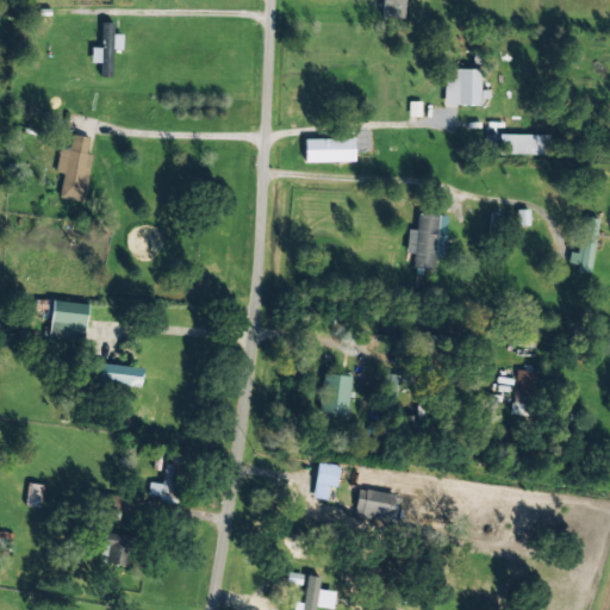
[(404,19),(404,0),(381,0),(381,18),(404,19)]
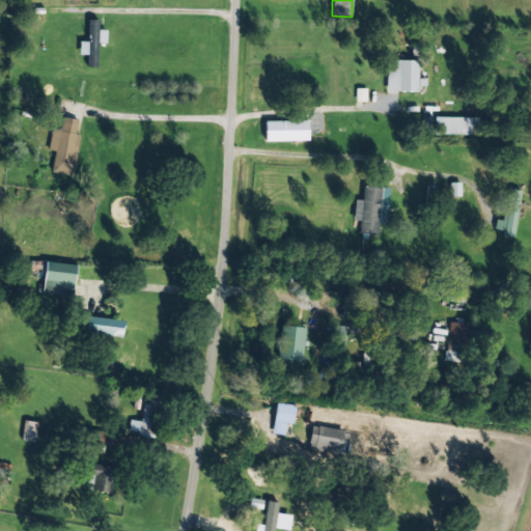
[(87,42),(79,42),(79,55),(87,55),(87,66),(96,67),(98,44),(106,44),(106,30),(98,30),(98,20),(88,20),(87,42)]
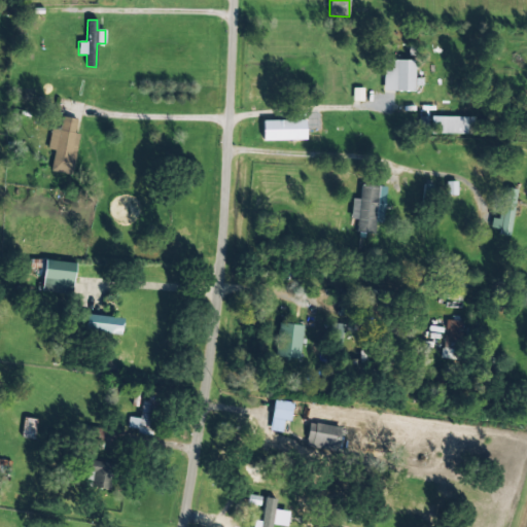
[(415,61),(383,60),(383,91),(414,91),(415,61)]
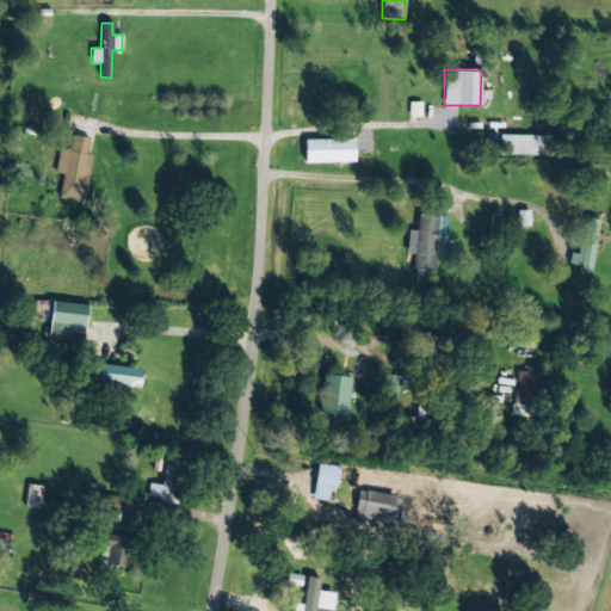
[(59,148),(55,172),(63,174),(59,198),(84,203),(92,155),(86,154),(90,139),(72,135),(68,150),(59,148)]
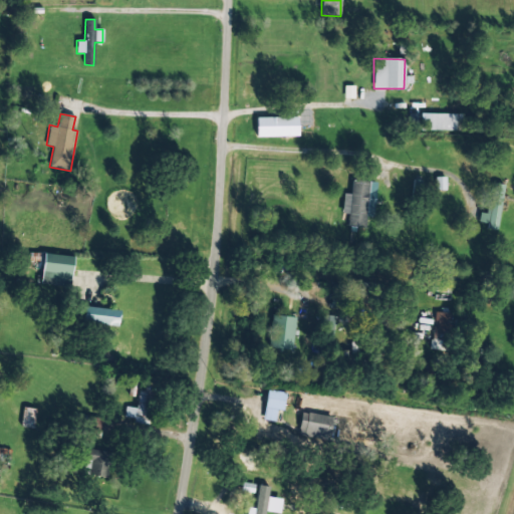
[(347,226),(365,228),(365,216),(373,217),(376,182),(351,180),(350,194),(343,194),(341,213),(348,214),(347,226)]
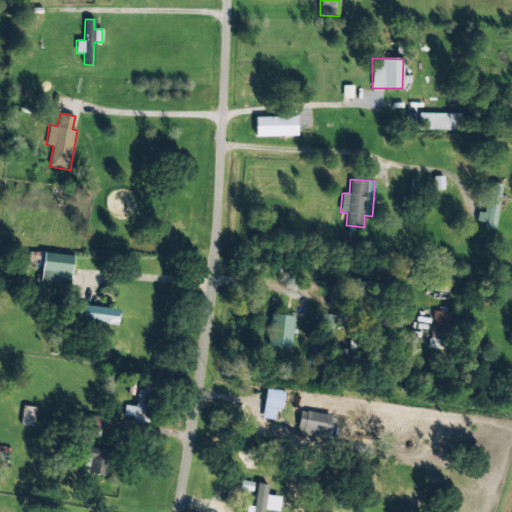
[(495,229),(503,184),(489,182),(484,212),(477,211),(476,221),(485,223),(484,227),(495,229)]
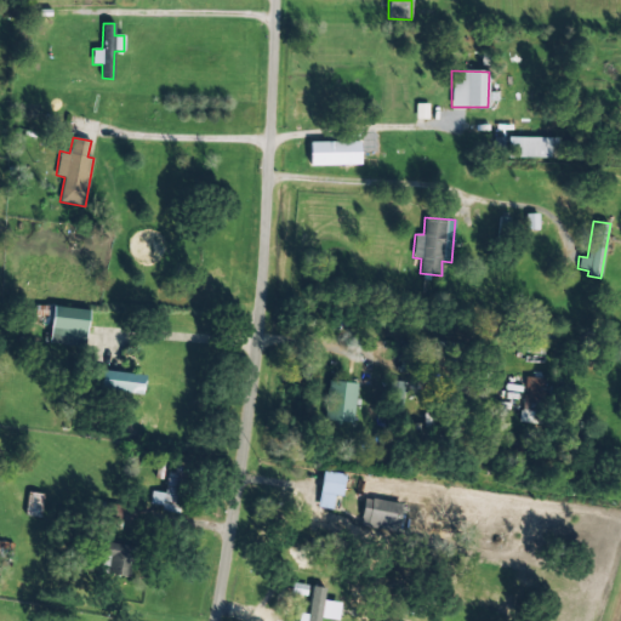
[(86,345),(87,308),(52,307),(50,343),(86,345)]
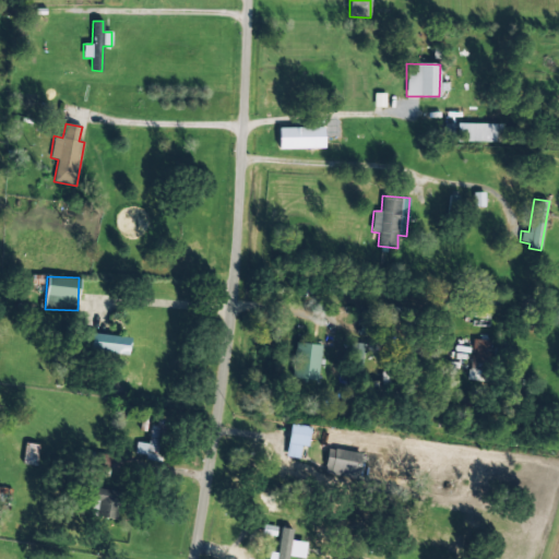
[(130,337),(92,333),(90,349),(129,354),(130,337)]
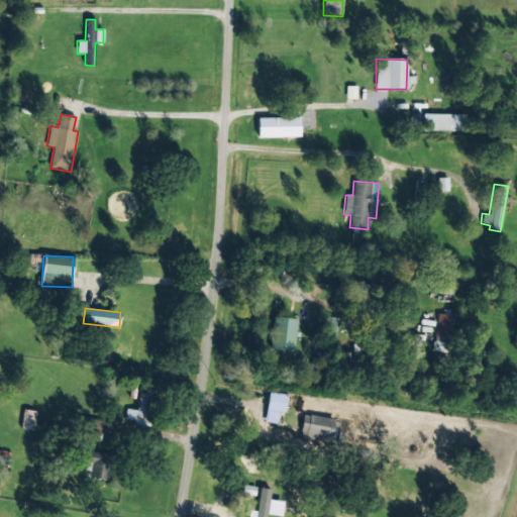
[(434,351),(452,351),(453,315),(435,314),(434,351)]
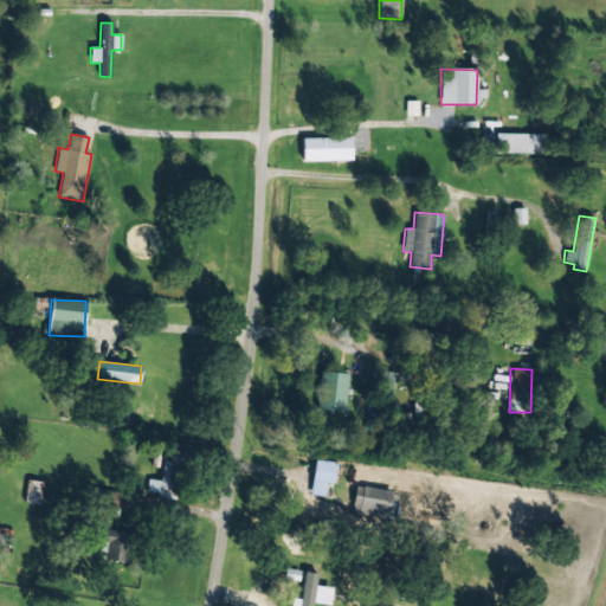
[(343,413),(349,375),(321,371),(315,410),(343,413)]
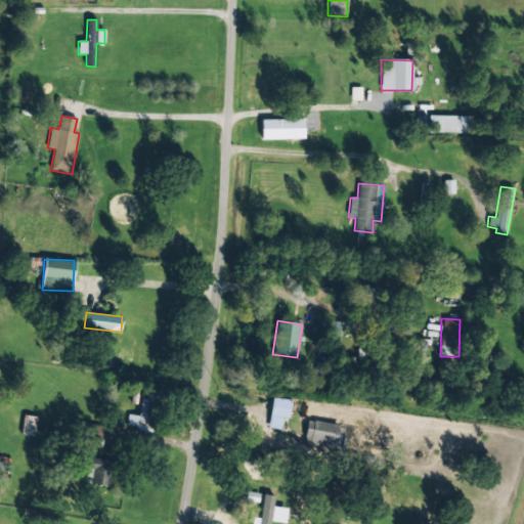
[(339,344),(341,321),(329,320),(328,344),(339,344)]
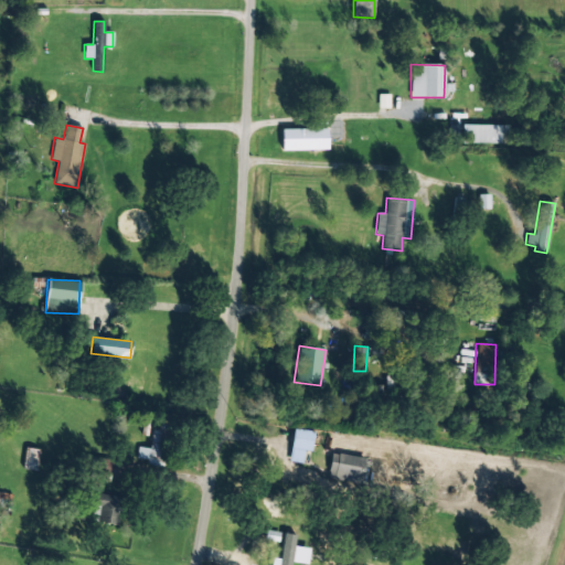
[(147,464),(163,467),(170,427),(153,424),(150,448),(138,447),(137,458),(147,459),(147,464)]
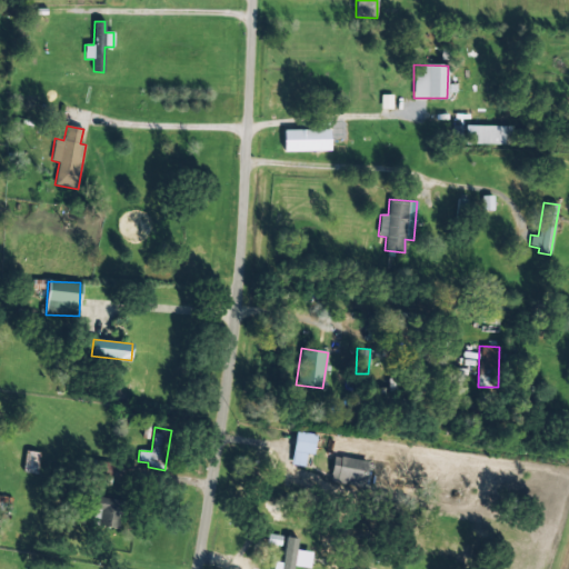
[(305,466),(306,453),(313,455),(316,433),(295,432),(292,465),(305,466)]
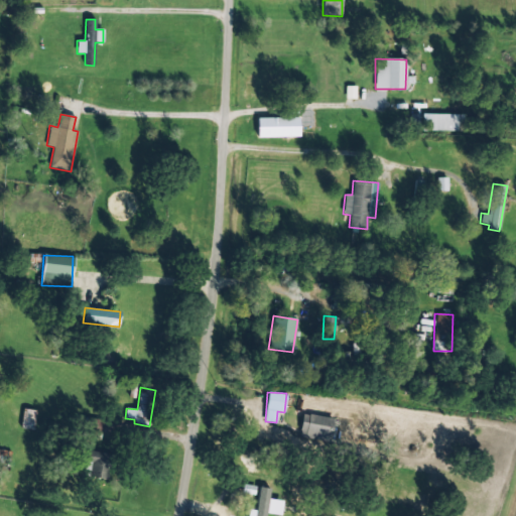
[(33,429),(35,411),(23,409),(21,427),(33,429)]
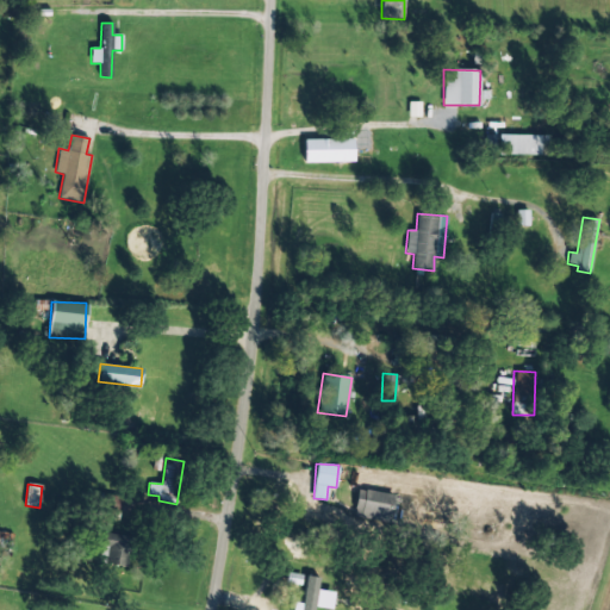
[(396,496),(359,487),(353,514),(390,522),(396,496)]
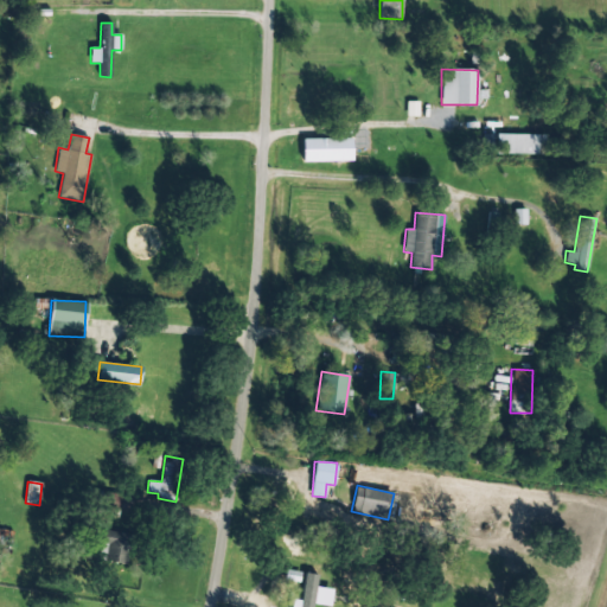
[(0,547),(11,549),(13,531),(0,529),(0,547)]
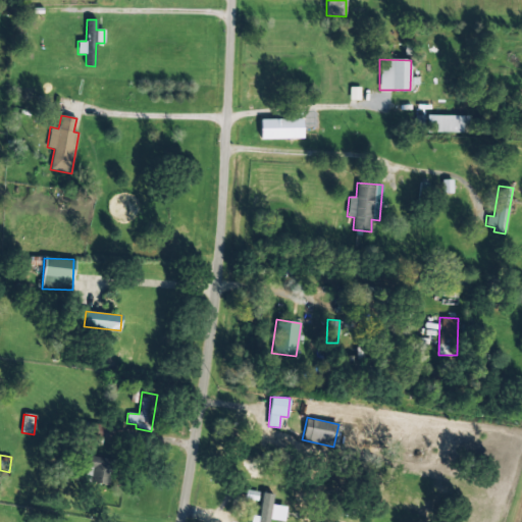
[(109,483),(110,460),(88,459),(87,483),(109,483)]
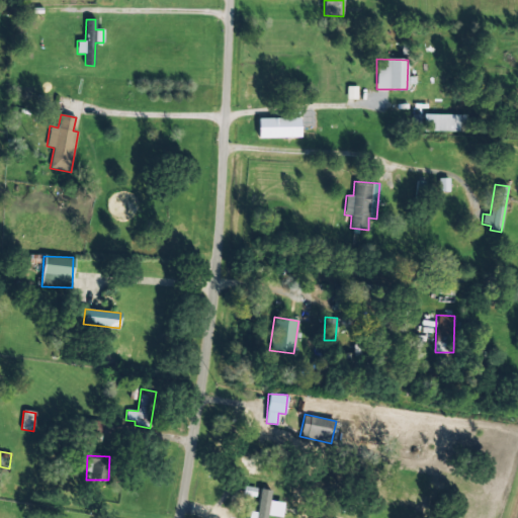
[(283,503),(270,501),(271,490),(260,489),(257,512),(249,512),(248,517),(266,517),(267,515),(281,517),(283,503)]
